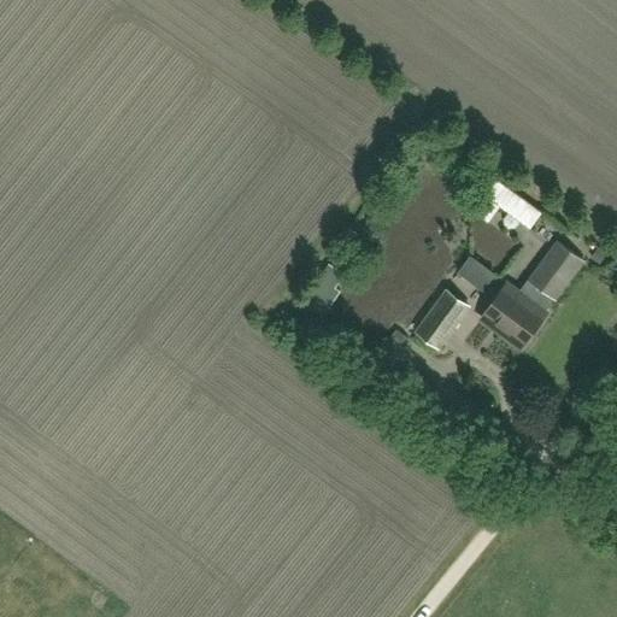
[(557,300),(585,260),(557,241),(519,293),(507,285),(482,319),(522,347),(546,313),(544,311),(553,298),(557,300)]
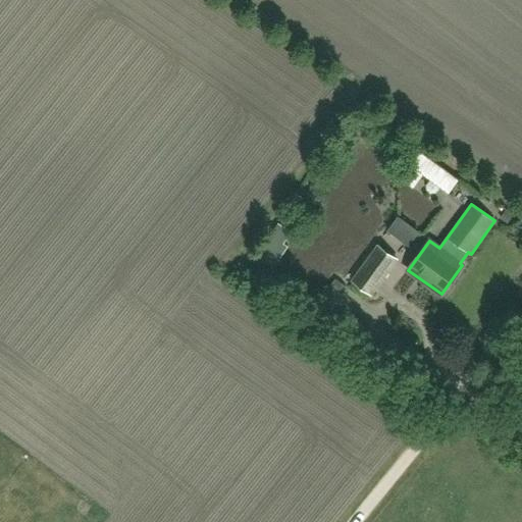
[(419,233),(399,218),(388,232),(409,248),(419,233)]
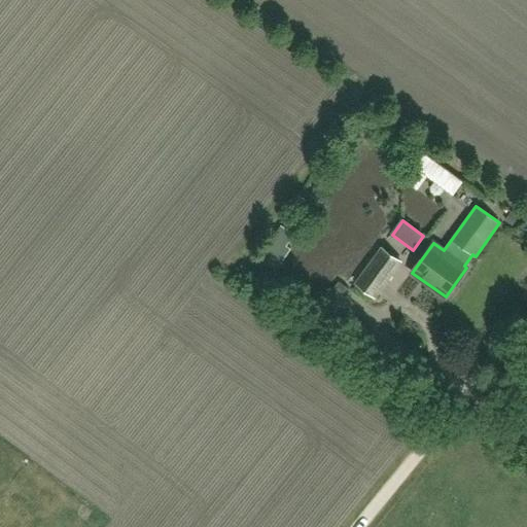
[(282,260),(290,249),(287,246),(292,239),(280,231),(267,249),(282,260)]
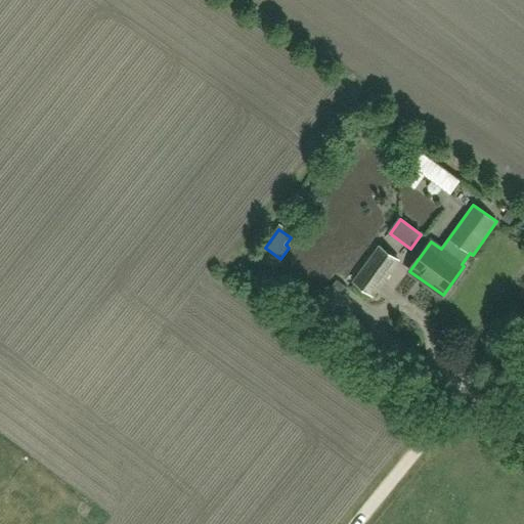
[(379,248),(354,280),(375,296),(399,262),(379,248)]
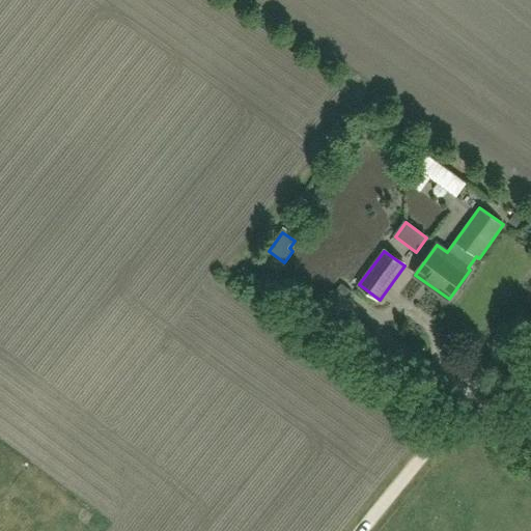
[(353,295),(340,286),(327,305),(338,313),(353,295)]
